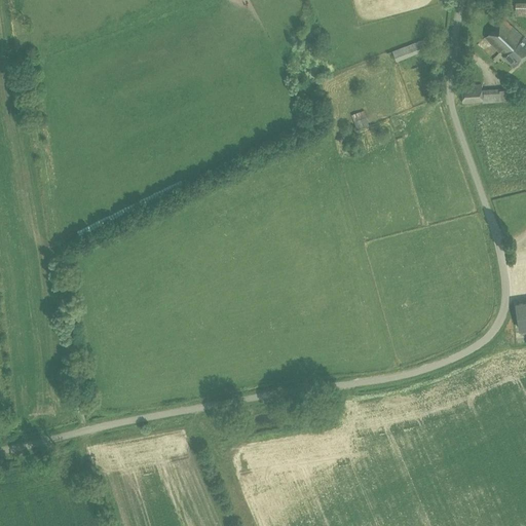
[(525,4),(515,4),(515,6),(515,15),(515,16),(525,16),(525,4)]
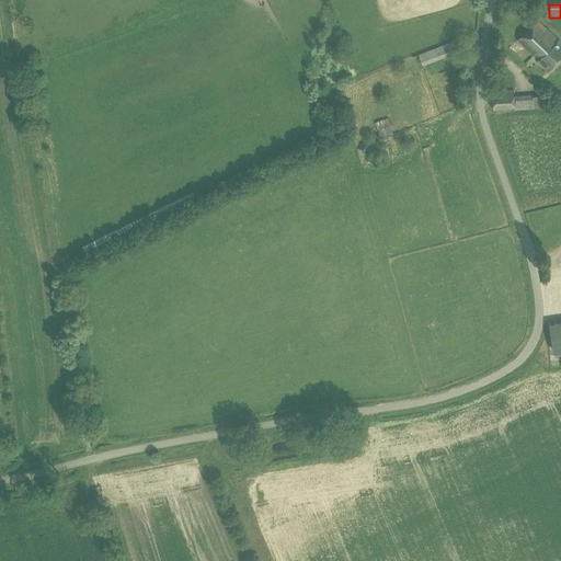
[(517,41),(547,70),(560,56),(560,42),(538,20),(517,41)]
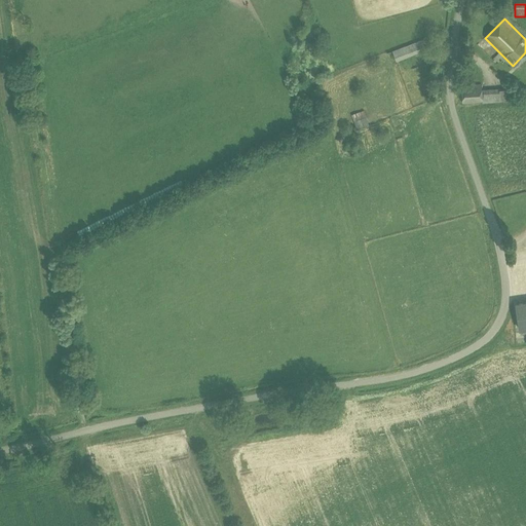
[(392,51),(396,62),(425,49),(421,40),(392,51)]
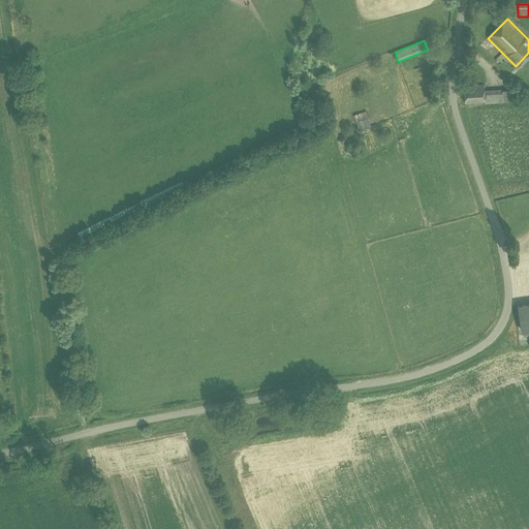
[(485,102),(485,90),(484,85),(463,86),(465,104),(485,102)]
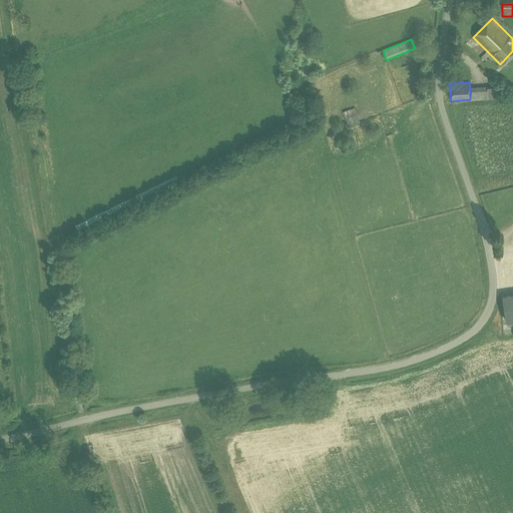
[(487,86),(470,87),(470,99),(470,100),(501,99),(501,87),(488,87),(487,86)]
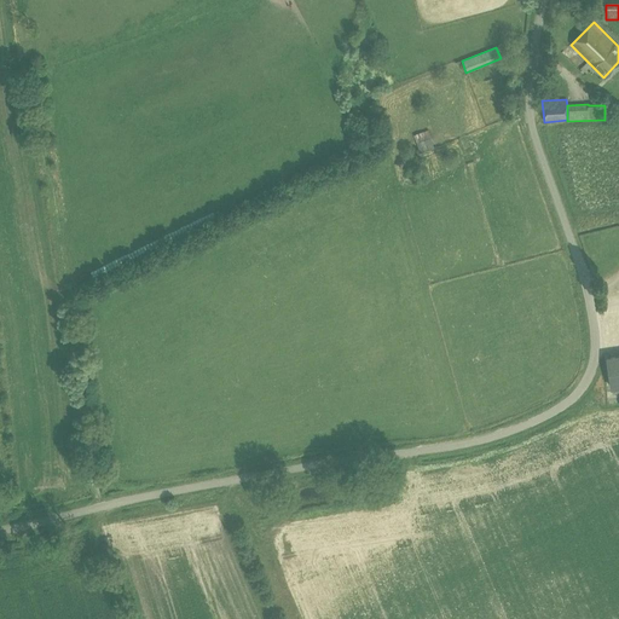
[(414,136),(416,143),(431,138),(432,138),(428,129),(414,136)]
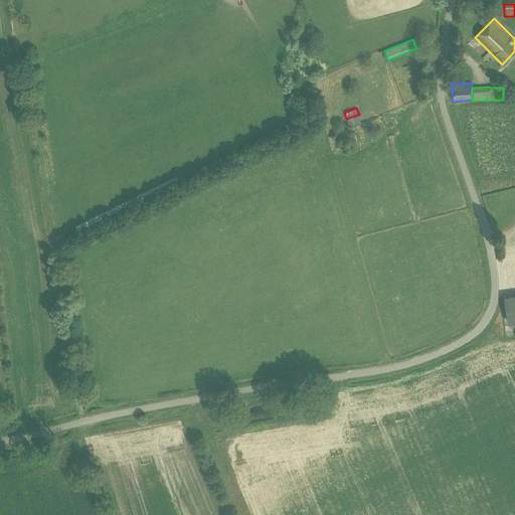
[(358,115),(346,119),(349,127),(361,123),(358,115)]
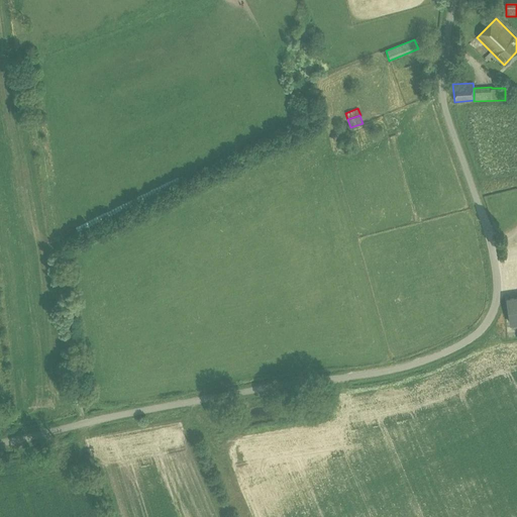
[(516,323),(516,296),(507,297),(511,324),(516,323)]
